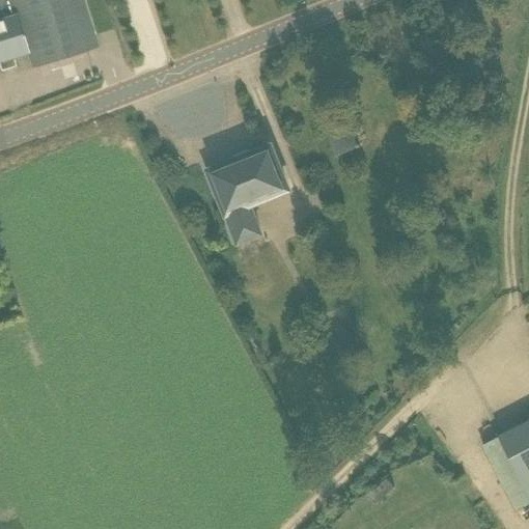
[(29,50),(34,66),(100,47),(85,0),(0,0),(0,11),(2,19),(18,14),(29,50)]
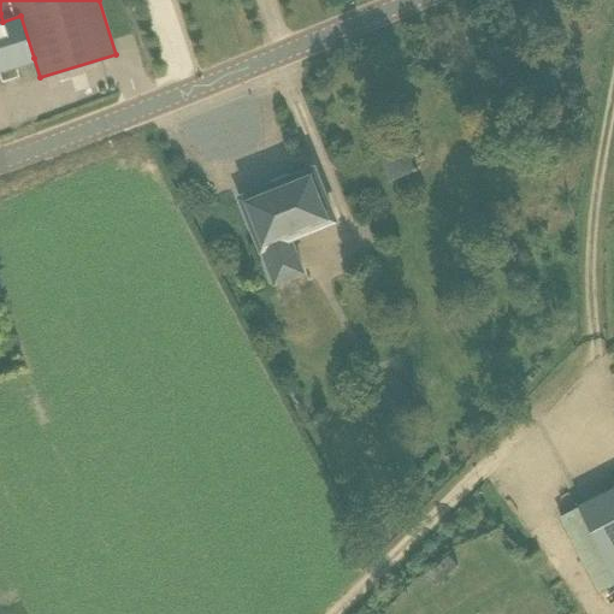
[(0,68),(1,69),(4,78),(19,74),(16,63),(34,58),(21,16),(3,22),(0,22),(0,68)]
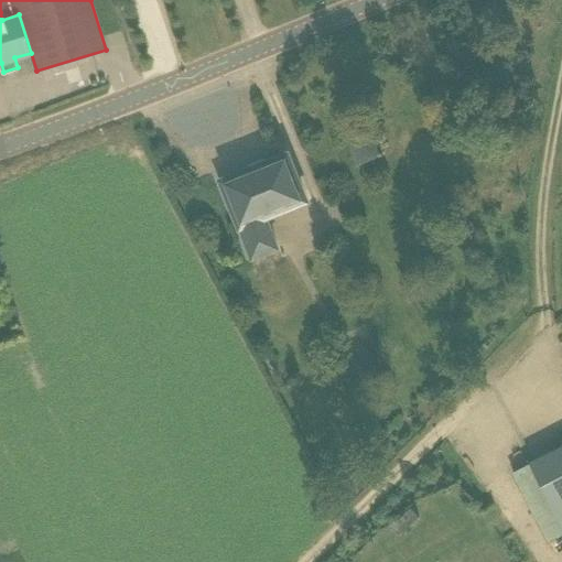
[(225,181),(240,219),(255,257),(280,247),(266,209),(288,201),(290,207),(307,200),(290,154),(271,161),(272,163),(227,181),(226,180),(225,181)]
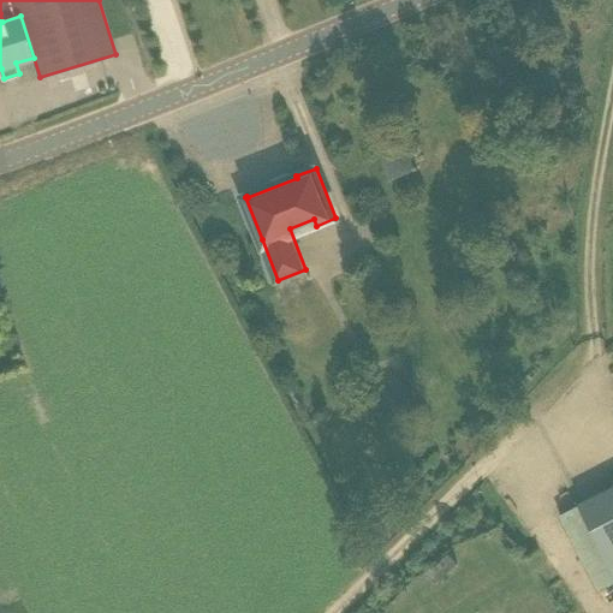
[(612,487),(560,515),(599,590),(606,587),(609,593),(612,591),(612,487)]
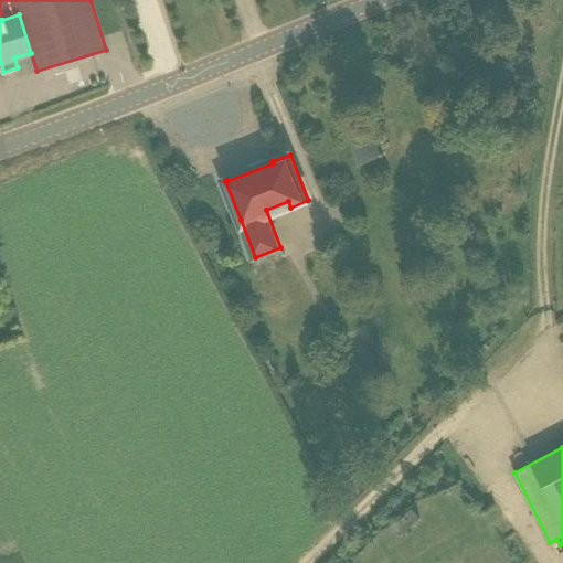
[(404,537),(424,519),(415,509),(395,527),(404,537)]
